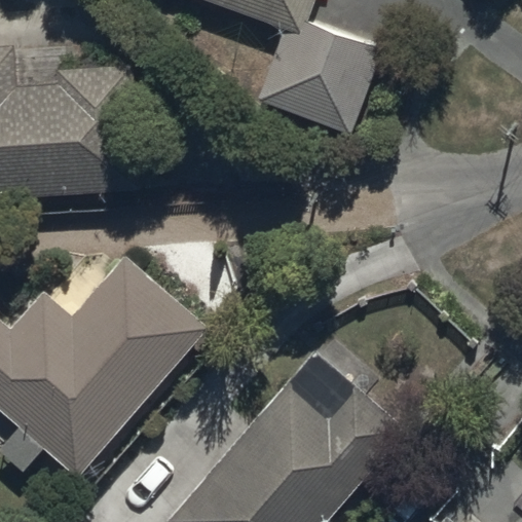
[(203,0),(285,30),(259,100),(349,133),(379,51),(306,25),(314,0),(203,0)]
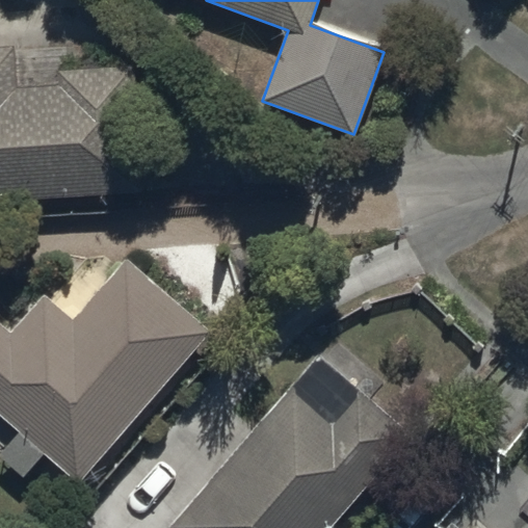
[(0,198),(141,192),(136,66),(60,70),(60,84),(17,86),(15,50),(0,50),(0,198)]
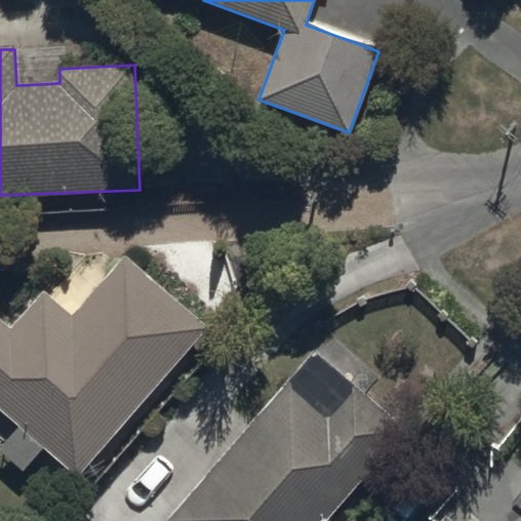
[(0,410),(18,427),(0,447),(0,451),(22,471),(43,447),(76,477),(209,331),(125,256),(72,316),(43,290),(9,327),(0,319),(0,410)]
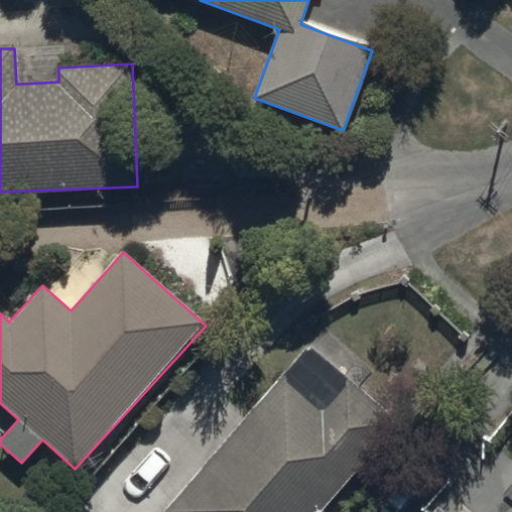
[(309,346),(165,510),(166,511),(321,511),(398,423),(309,346)]
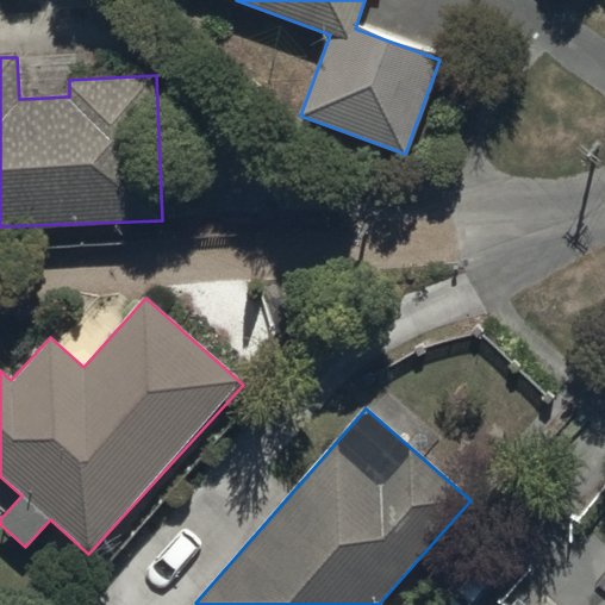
All buildings are outlined.
